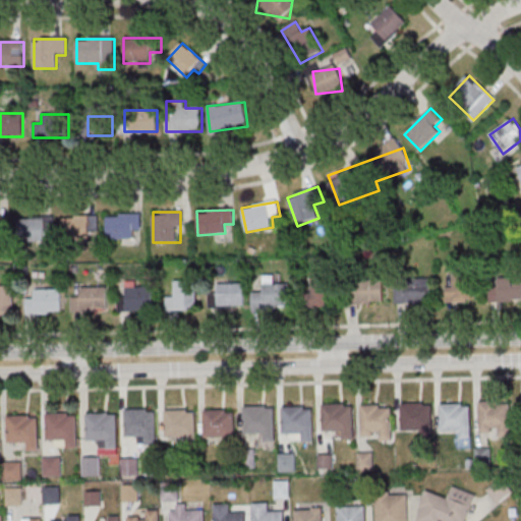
[(0,236),(9,236),(9,217),(0,216),(0,236)]
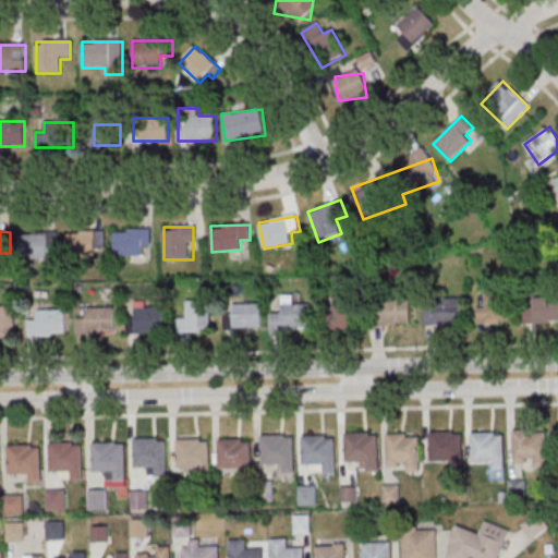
[(114,256),(148,256),(148,231),(114,231),(114,256)]
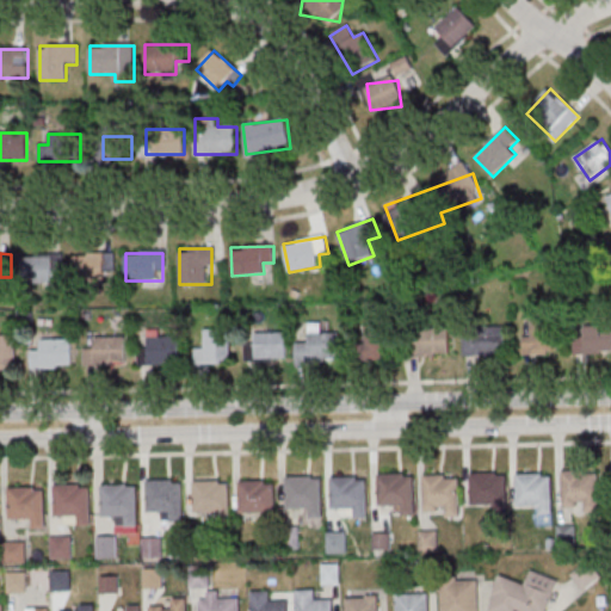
[(74,254),(74,281),(113,281),(113,254),(74,254)]
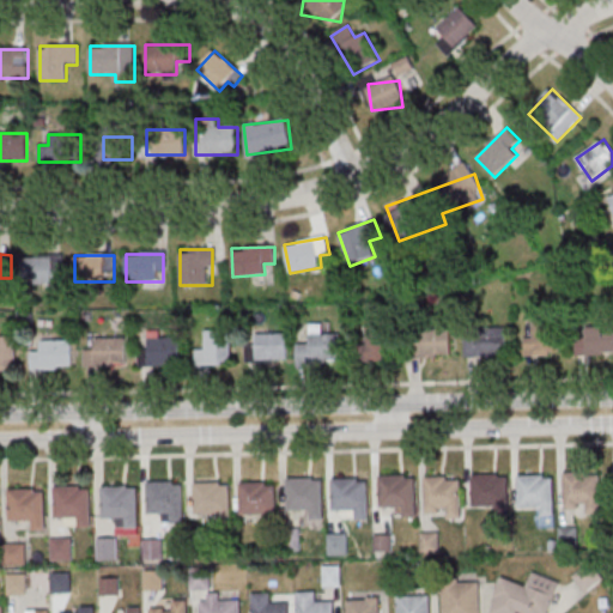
[(60,258),(24,258),(24,284),(60,284),(60,258)]
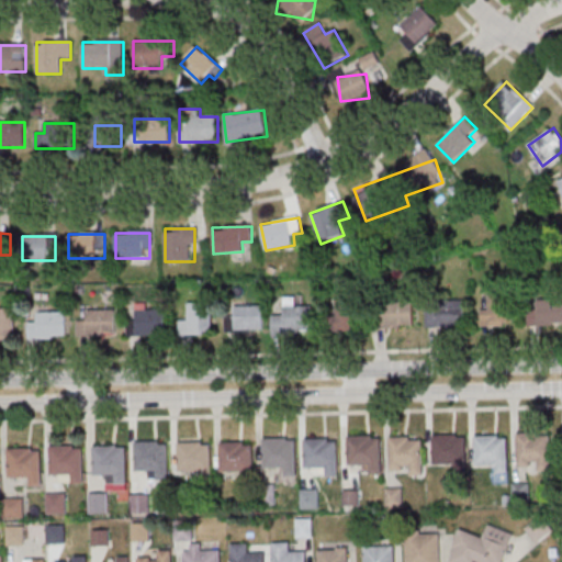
[(480,310),(480,326),(514,326),(514,295),(489,295),(489,310),(480,310)]
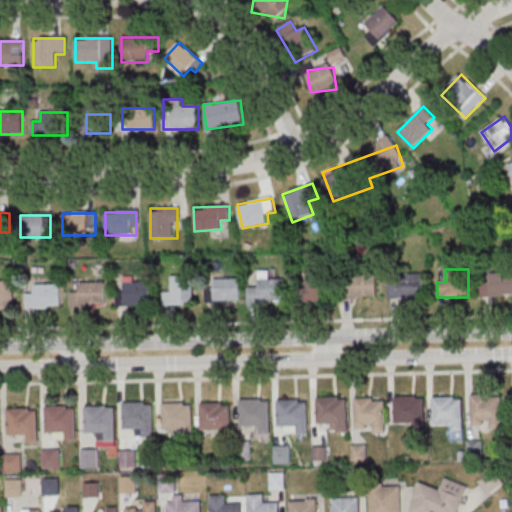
[(285,279),(269,279),(268,271),(258,271),(258,286),(248,286),(248,304),(285,303),(285,279)]
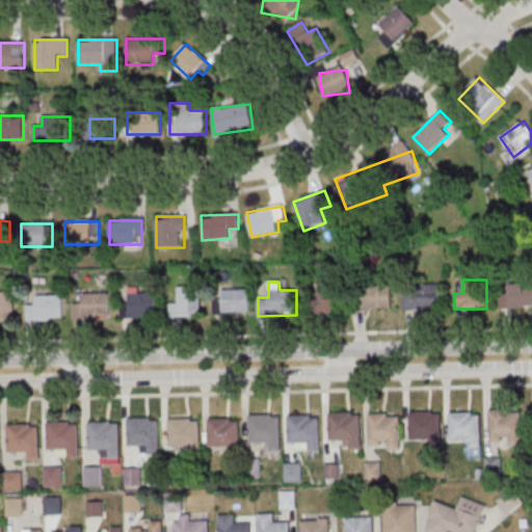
[(314,284),(314,313),(340,313),(340,284),(314,284)]
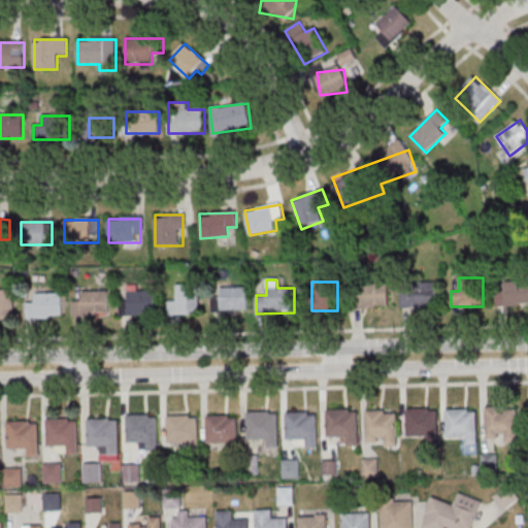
[(527,282),(496,282),(496,306),(527,305),(527,282)]
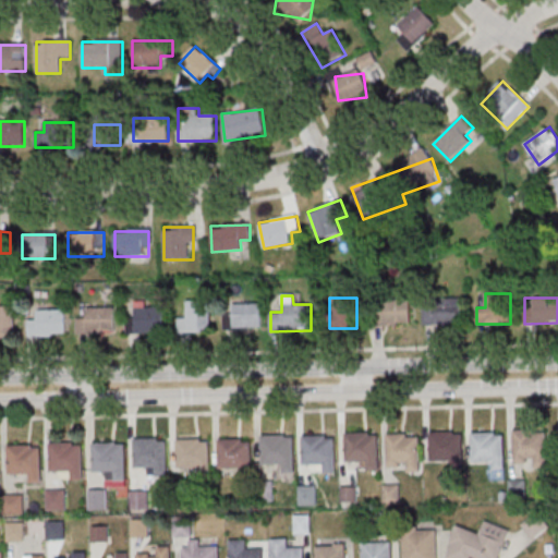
[(411,299),(375,299),(375,325),(411,325),(411,299)]
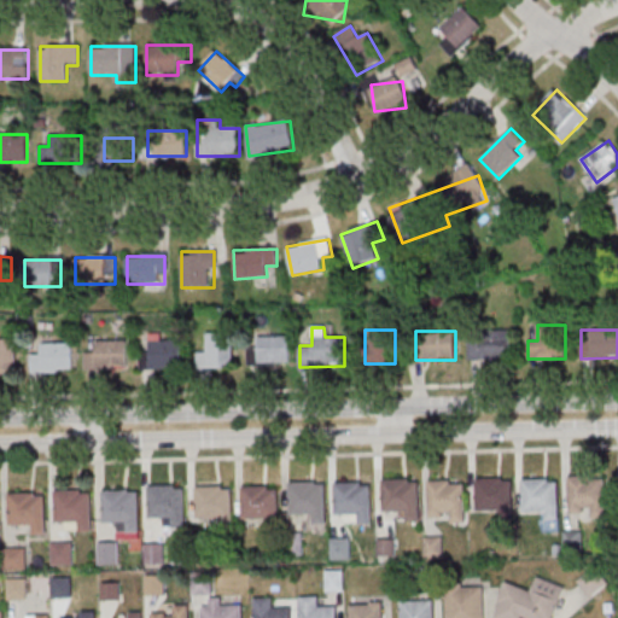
[(468,359),(511,359),(511,331),(468,331),(468,359)]
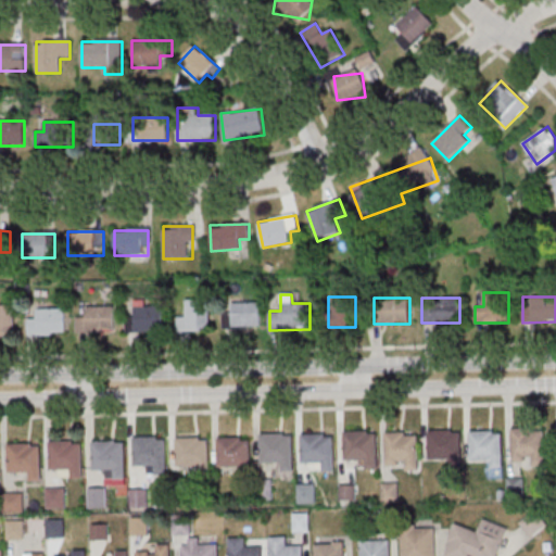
[(210,331),(210,299),(186,299),(186,331),(210,331)]
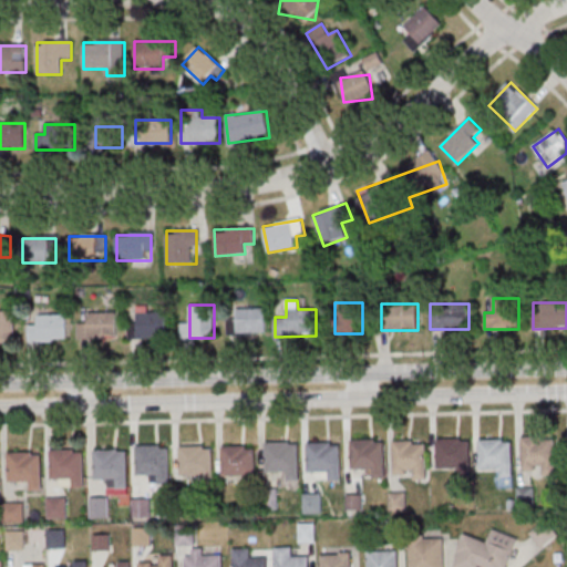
[(266,333),(266,309),(227,309),(227,333),(266,333)]
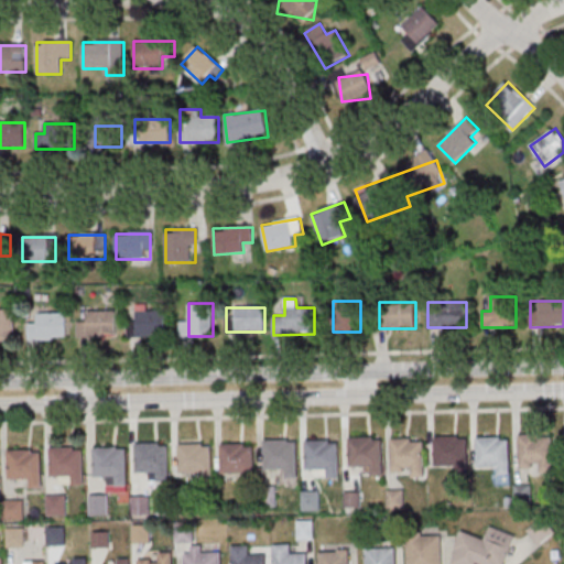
[(0,342),(15,343),(15,310),(0,310),(0,342)]
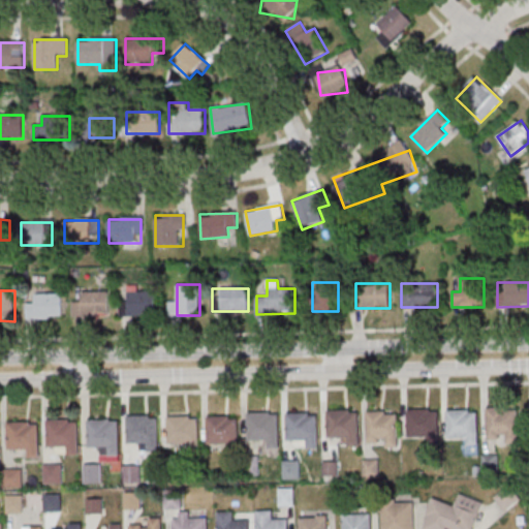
[(157,315),(157,290),(127,290),(127,315),(157,315)]
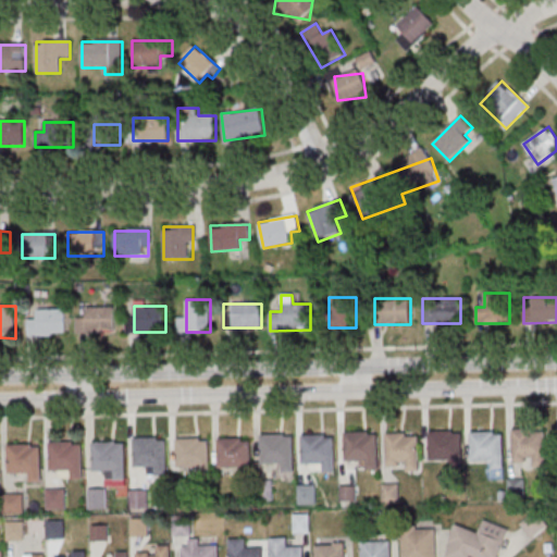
[(76,318),(76,333),(114,333),(114,307),(86,307),(86,318),(76,318)]
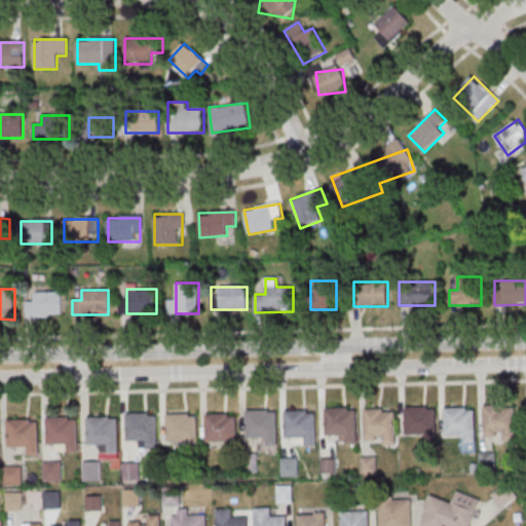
[(63,317),(63,293),(34,293),(34,301),(27,301),(27,317),(63,317)]
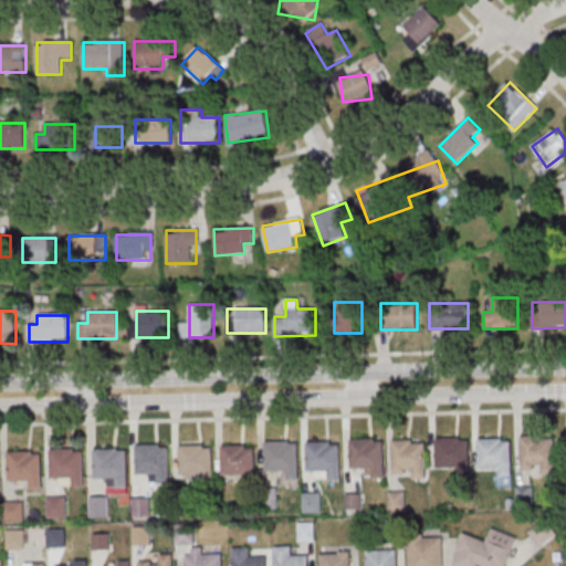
[(519,436),(520,464),(541,464),(541,474),(553,474),(552,437),(543,438),(543,436),(519,436)]
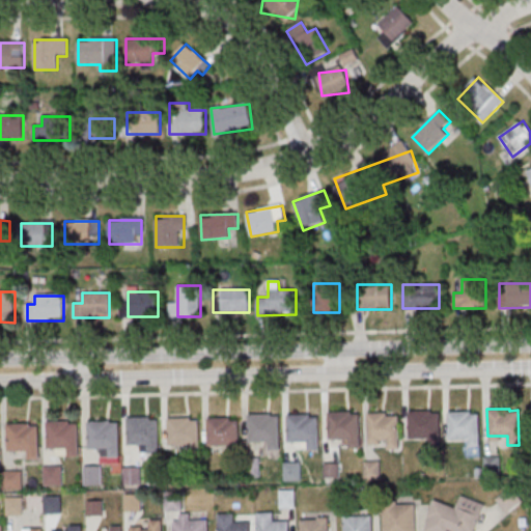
[(408,411),(409,438),(428,437),(428,447),(440,447),(439,412),(430,412),(430,410),(408,411)]
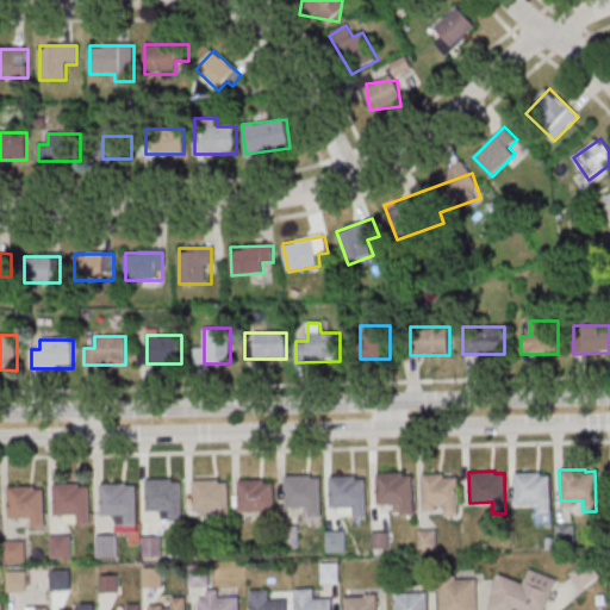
[(377,472),(378,504),(400,503),(400,515),(414,514),(412,474),(403,474),(403,472),(377,472)]
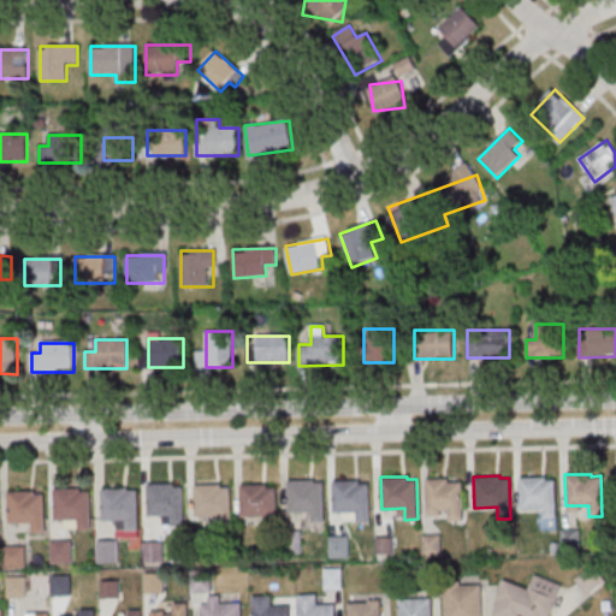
[(519,477),(520,509),(543,508),(543,520),(557,519),(555,479),(545,479),(545,477),(519,477)]
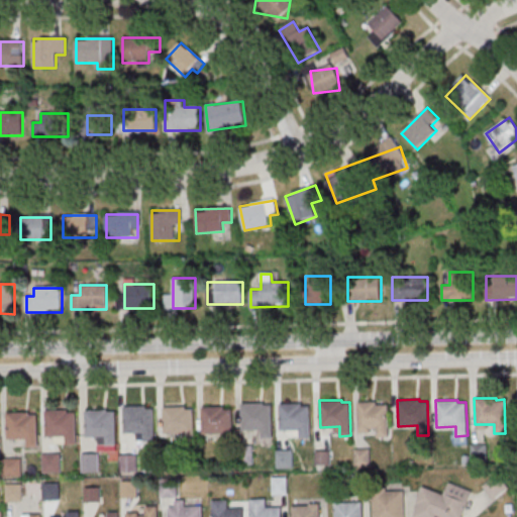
[(241,403),(242,429),(262,428),(262,438),(273,438),(272,404),(264,404),(264,402),(241,403)]
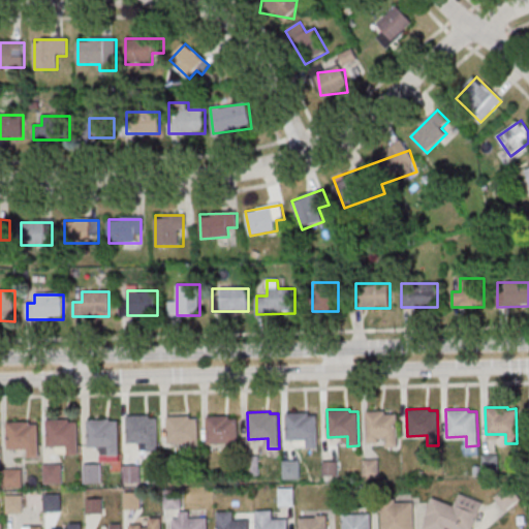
[(365,411),(366,439),(385,438),(385,448),(397,447),(396,413),(387,413),(387,411),(365,411)]
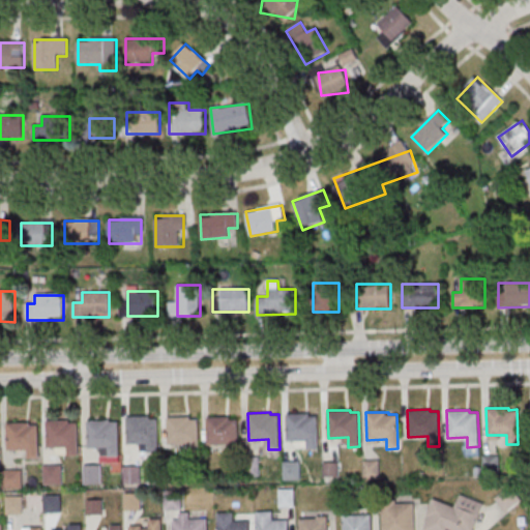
[(287,413),(288,441),(307,440),(307,450),(319,449),(318,415),(310,415),(310,413),(287,413)]
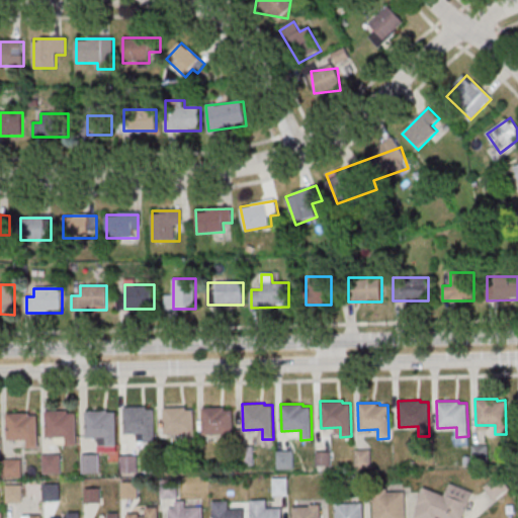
[(123,407),(124,433),(144,433),(144,442),(155,442),(154,408),(146,409),(146,406),(123,407)]
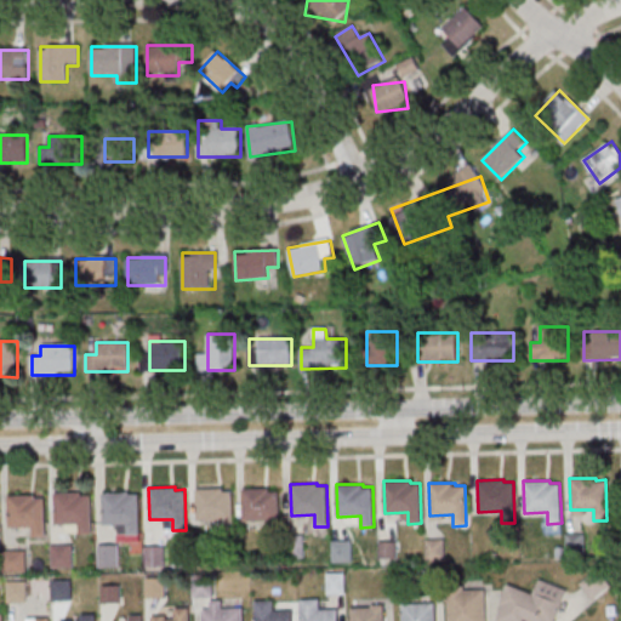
[(195,489),(197,520),(220,519),(220,531),(233,530),(232,490),(222,490),(222,488),(195,489)]
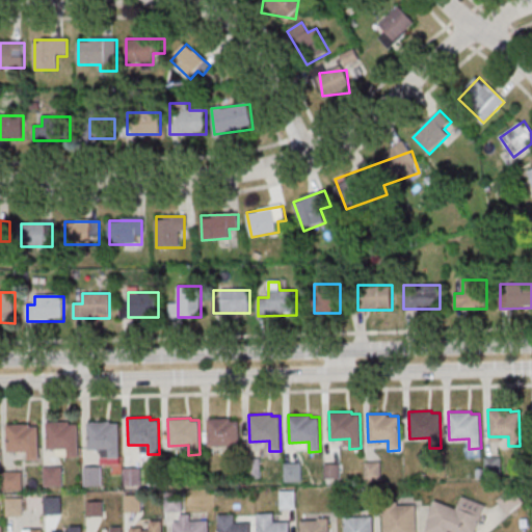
[(208,419),(209,446),(228,445),(229,455),(240,454),(239,420),(231,420),(231,418),(208,419)]
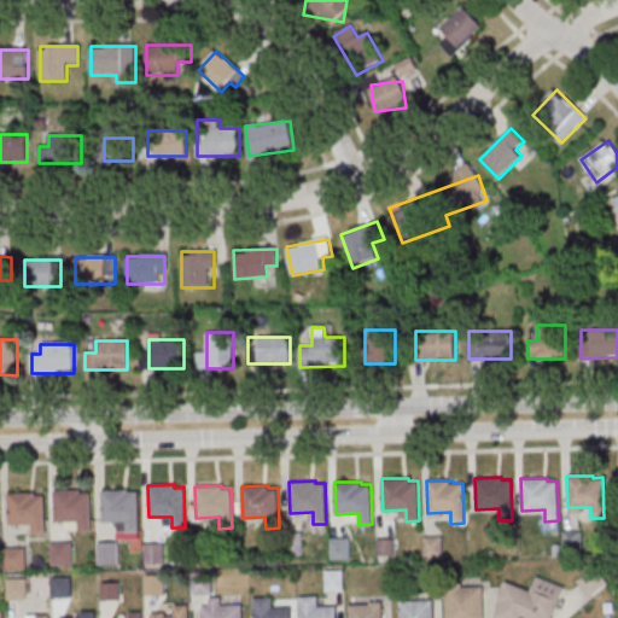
[(54,490),(56,522),(77,520),(79,532),(92,531),(91,491),(81,491),(81,489),(54,490)]
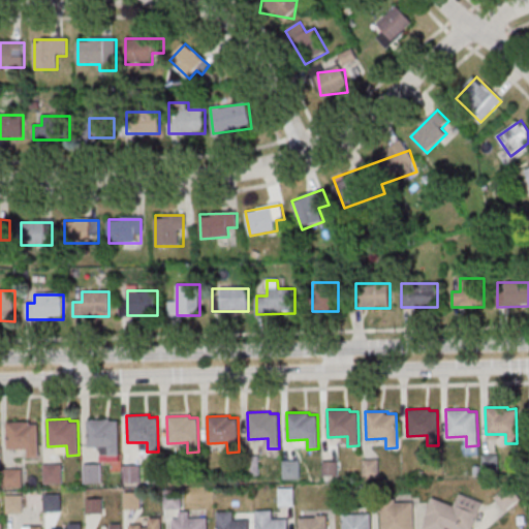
[(87,419),(88,446),(107,445),(107,456),(120,456),(118,421),(110,421),(110,418),(87,419)]
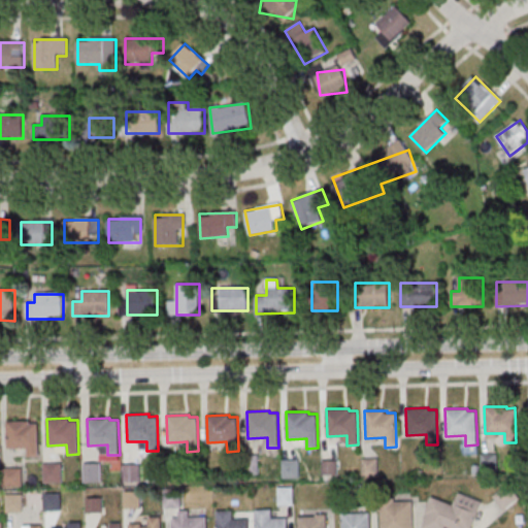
[(6,421),(7,448),(27,448),(27,457),(39,457),(37,422),(29,423),(29,420),(6,421)]
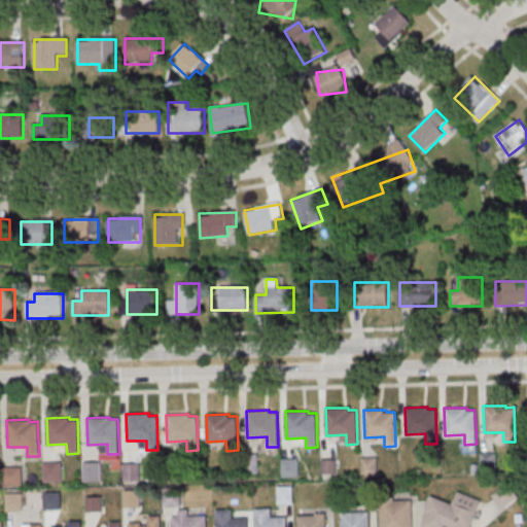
[(362,459),(362,476),(377,476),(377,459),(362,459)]
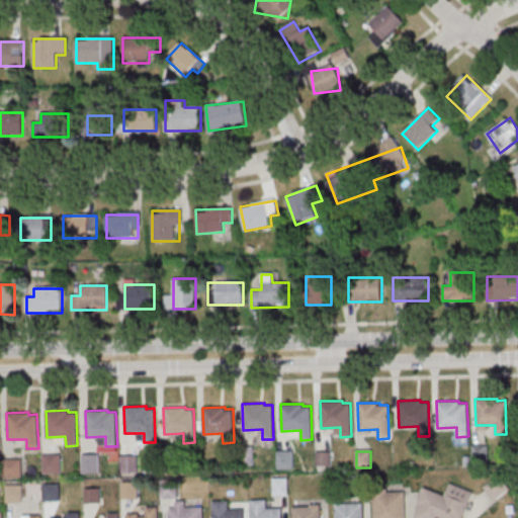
[(100,455),(82,455),(82,473),(100,473),(100,455)]
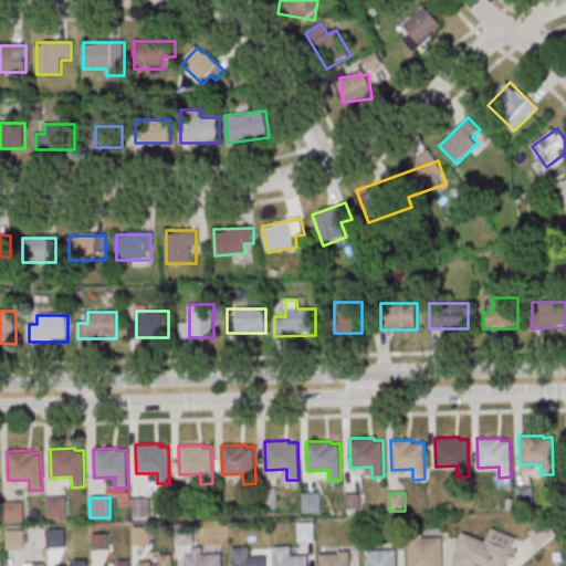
[(134,499),(134,517),(149,517),(149,499),(134,499)]
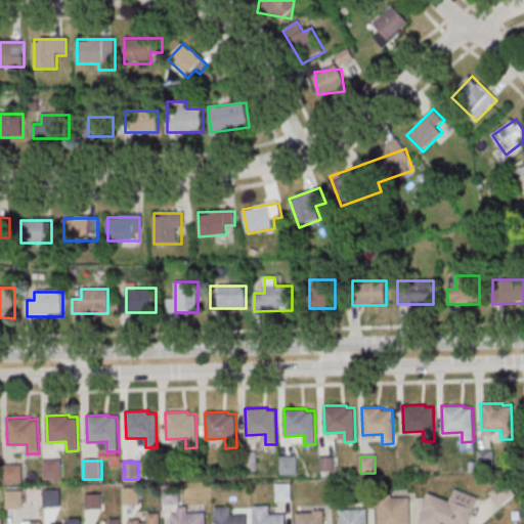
[(125,505),(139,505),(139,488),(125,488),(125,505)]
